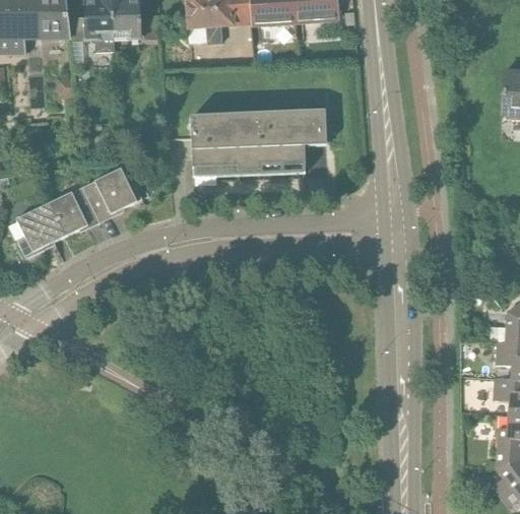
[(35,48),(34,39),(30,0),(0,0),(0,53),(26,53),(25,48),(35,48)]
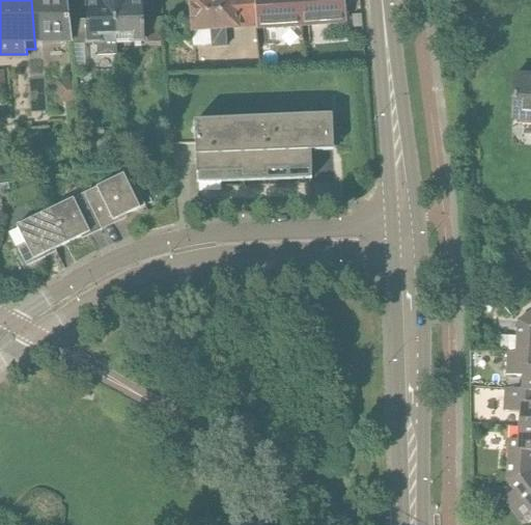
[(77,83),(73,40),(70,17),(67,0),(31,0),(34,39),(58,39),(58,51),(47,52),(51,86),(77,83)]
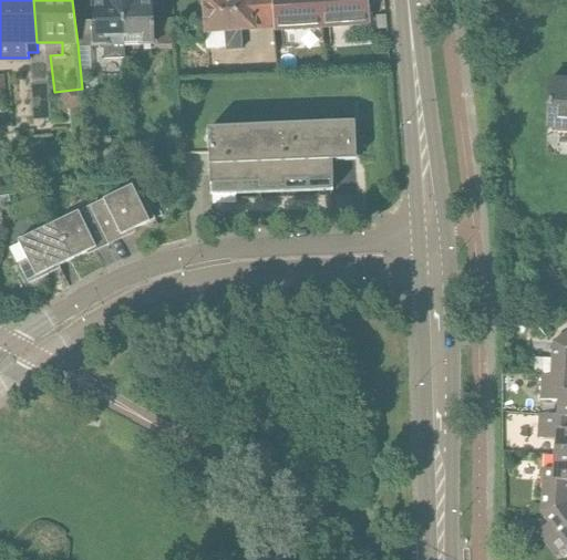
[(124,53),(123,35),(122,0),(91,0),(92,17),(74,18),(78,43),(91,42),(91,43),(103,43),(104,54),(124,53)]
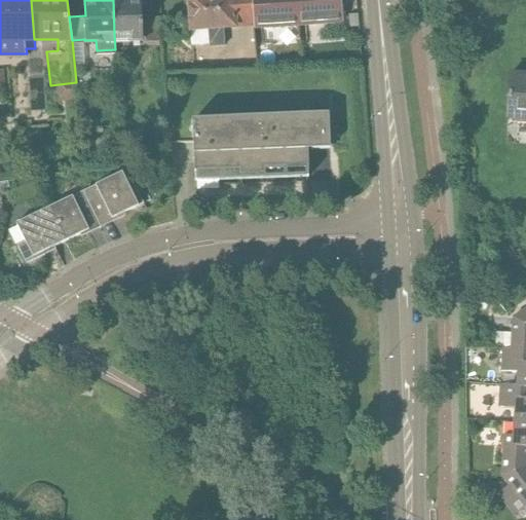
[(145,37),(160,37),(160,13),(142,14),(141,0),(113,0),(114,33),(130,32),(130,35),(127,35),(127,39),(145,38),(145,37)]
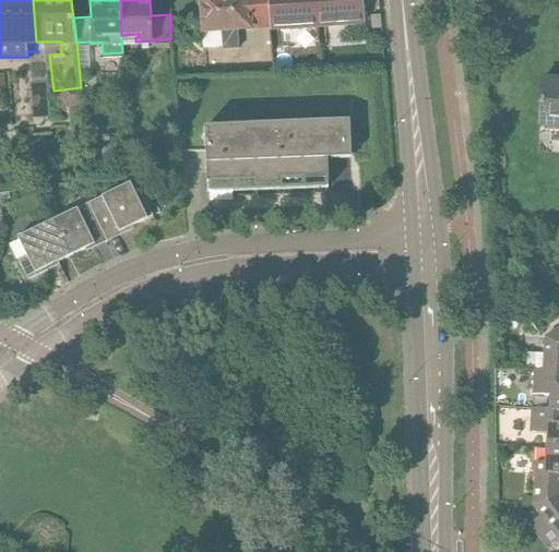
[(254,23),(270,21),(268,0),(201,0),(203,32),(222,31),(224,47),(240,46),(239,30),(254,28),(254,23)]
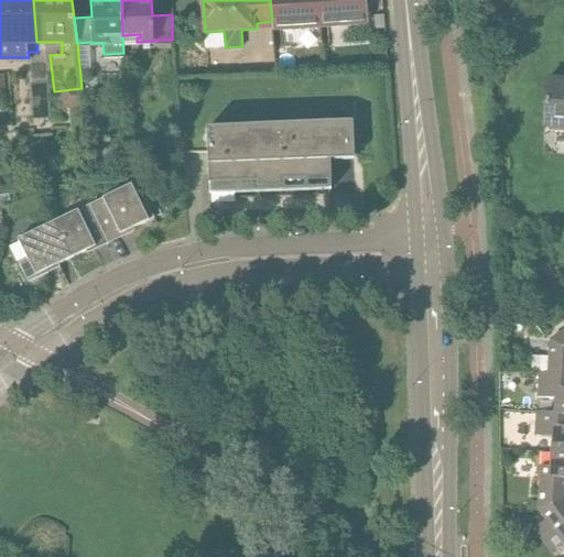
[(273,23),(321,19),(320,0),(270,0),(272,21),(273,23)]
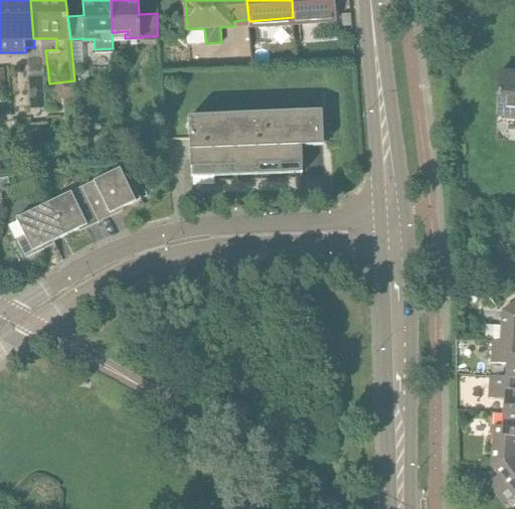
[(292,0),(293,17),(336,14),(335,0),(292,0)]
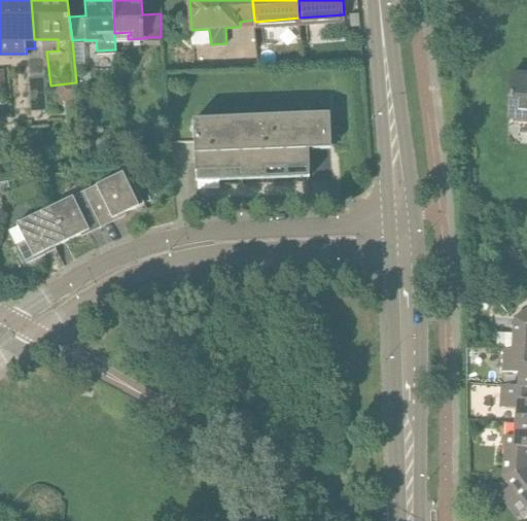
[(526,70),(511,70),(508,115),(526,116),(526,70)]
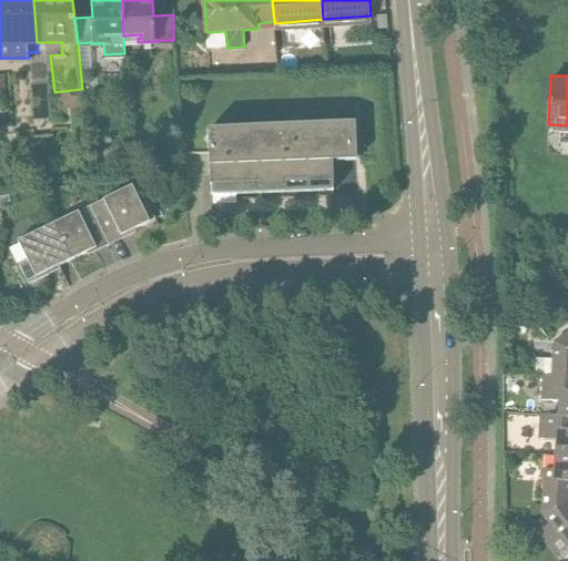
[(211,196),(334,191),(332,156),(356,155),(355,119),(208,125),(211,196)]
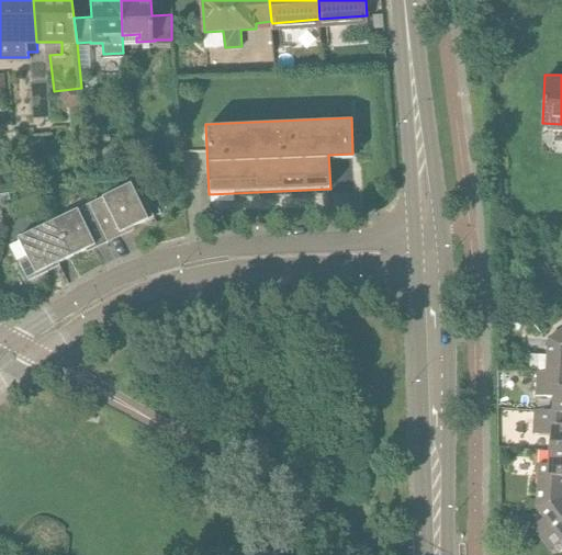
[(89,200),(107,235),(154,212),(143,191),(137,193),(131,179),(89,200)]
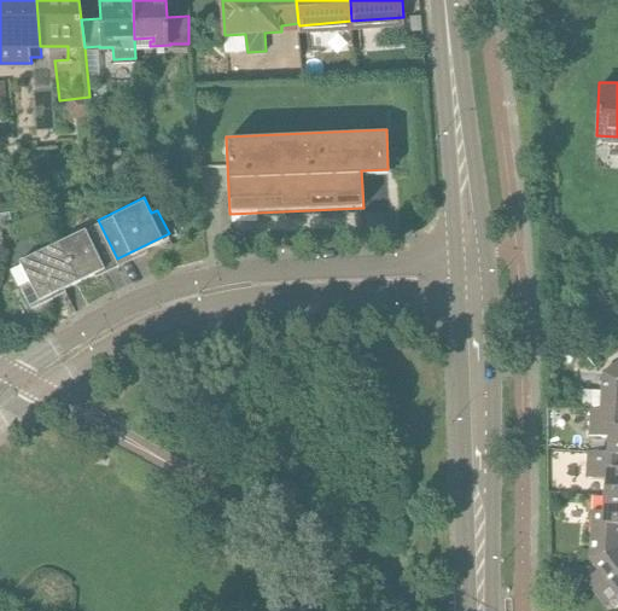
[(94,271),(117,259),(98,220),(60,238),(80,278),(94,271)]
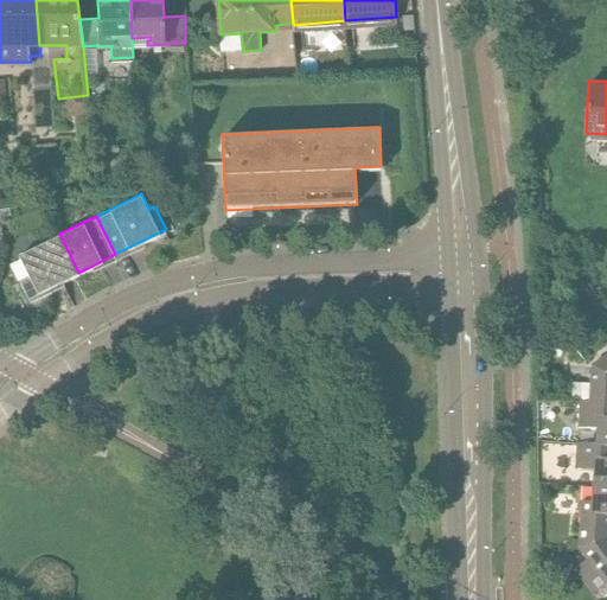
[(50,286),(78,273),(59,234),(19,254),(29,273),(20,278),(30,299),(52,289),(50,286)]
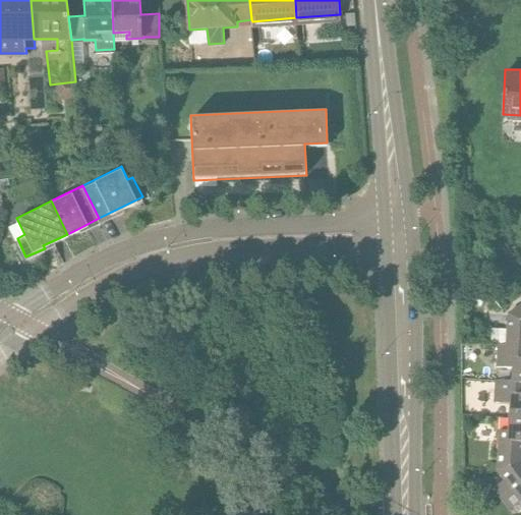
[(520,301),(509,309),(506,341),(520,342),(520,301)]
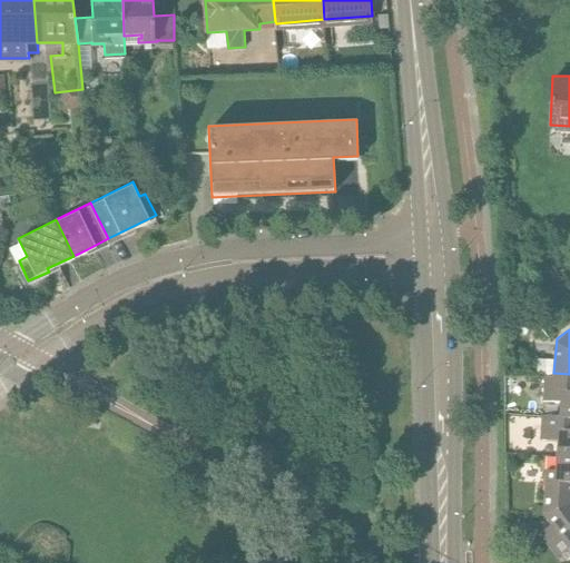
[(560,413),(569,413),(569,374),(553,373),(546,373),(543,397),(561,398),(560,413)]
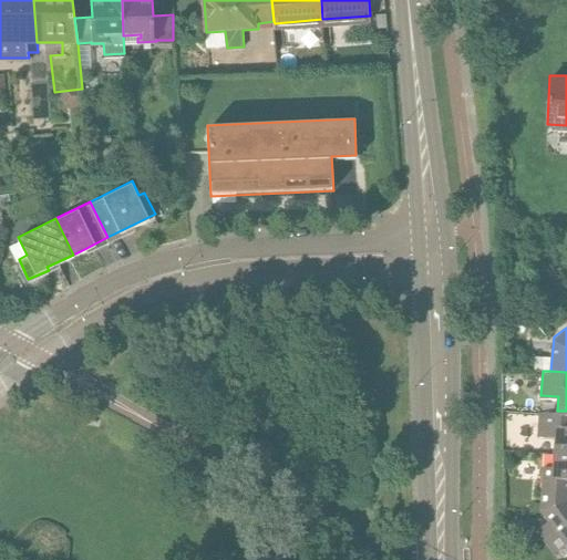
[(554,449),(566,449),(566,411),(557,411),(539,410),(538,433),(555,435),(554,449)]
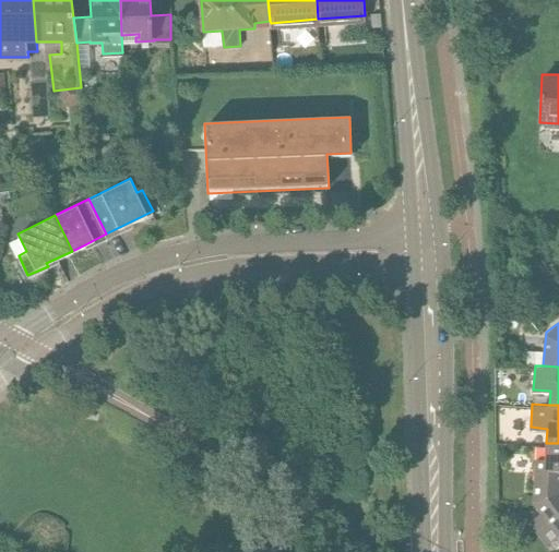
[(533,500),(558,491),(558,443),(546,443),(545,458),(536,457),(533,500)]
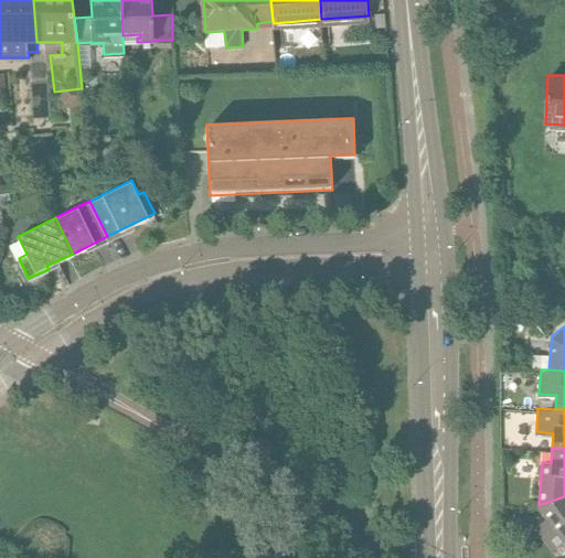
[(564,496),(539,505),(564,538),(564,496)]
